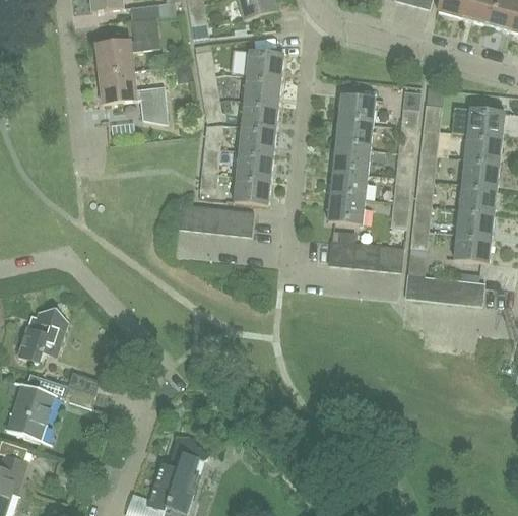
[(122,7),(121,0),(89,0),(91,12),(122,7)]
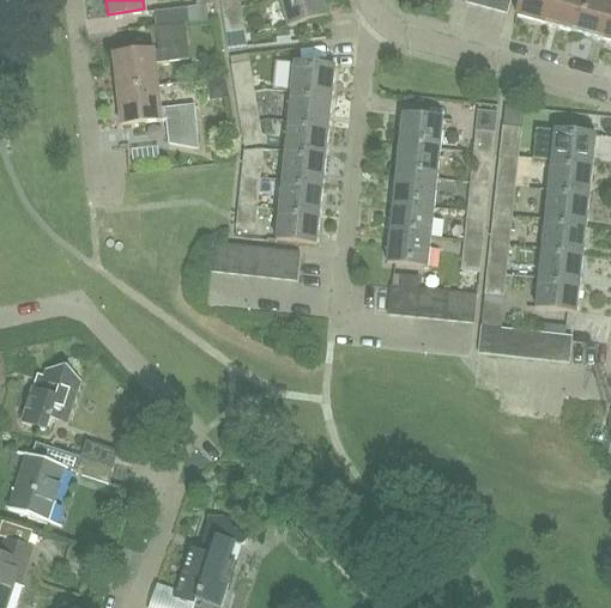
[(240,6),(239,0),(221,0),(222,11),(240,6)]
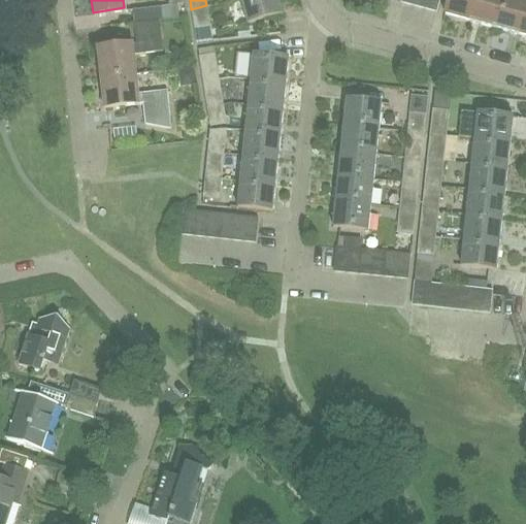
[(282,10),(277,0),(241,0),(248,21),(282,10)]
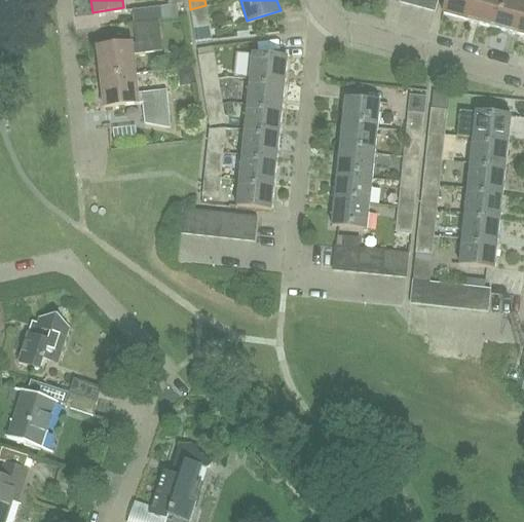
[(423,0),(422,5),(435,8),(437,0),(423,0)]
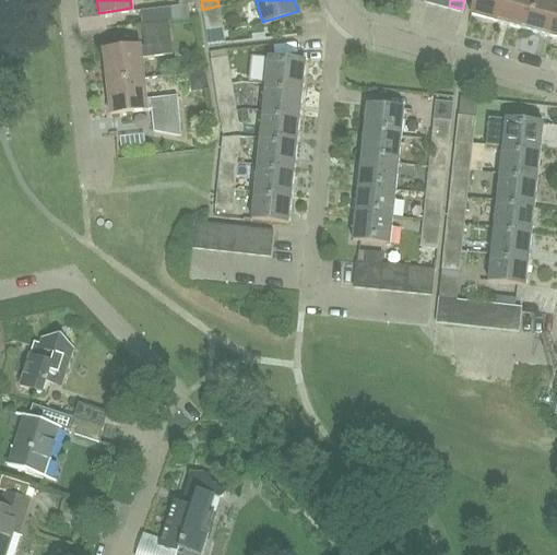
[(497,19),(501,0),(473,0),(471,12),(497,19)]
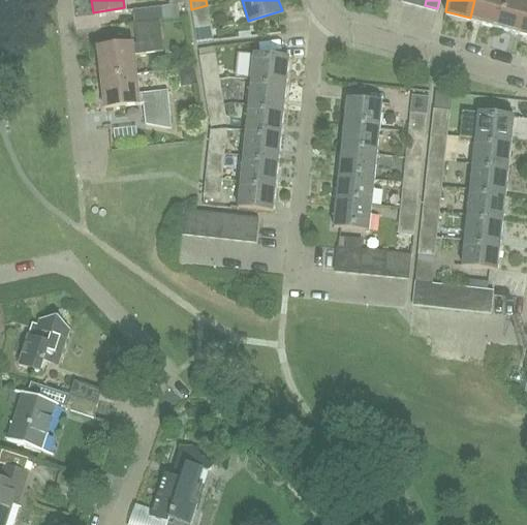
[(495,25),(501,0),(474,0),(470,18),(495,25)]
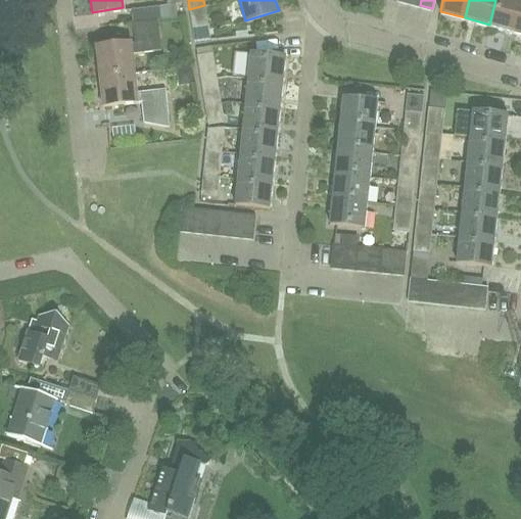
[(514,32),(520,4),(520,0),(495,0),(489,25),(514,32)]
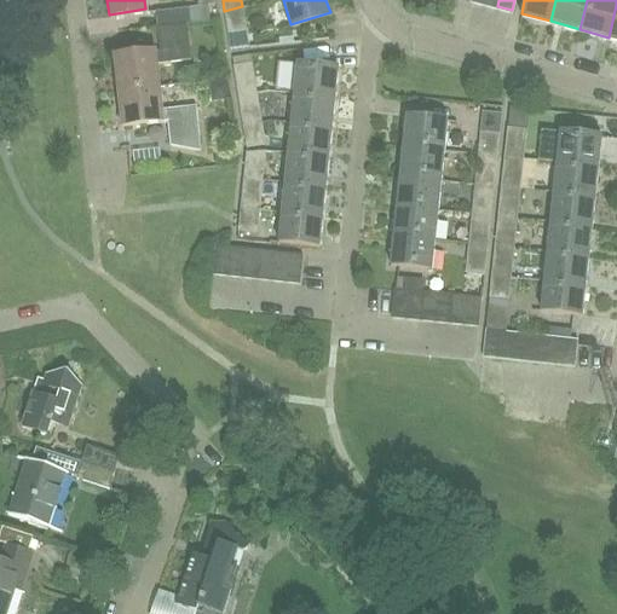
[(156,24),(157,24),(185,22),(190,21),(189,4),(154,7),(156,24)]
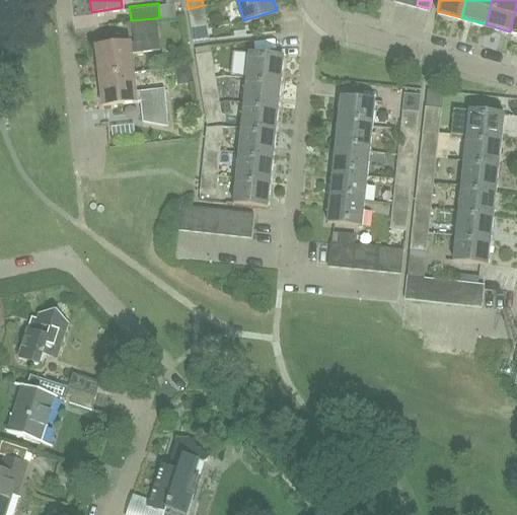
[(206,22),(203,5),(188,9),(191,24),(206,22)]
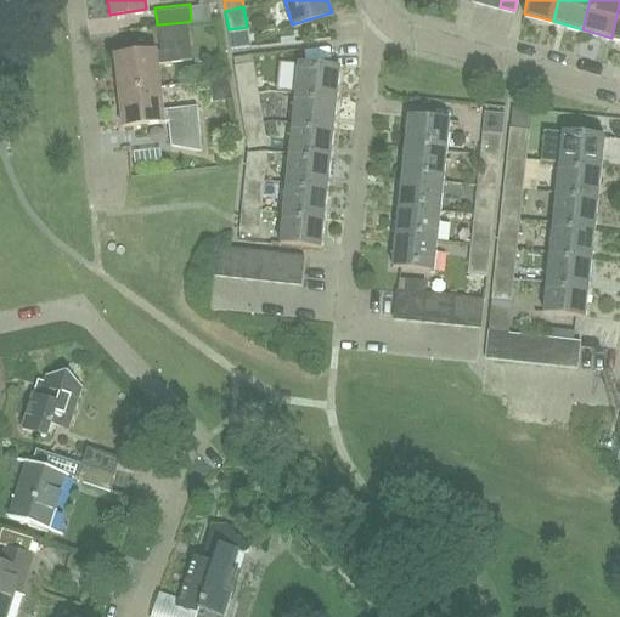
[(190,57),(186,22),(158,24),(159,47),(116,52),(118,89),(161,84),(157,61),(190,57)]
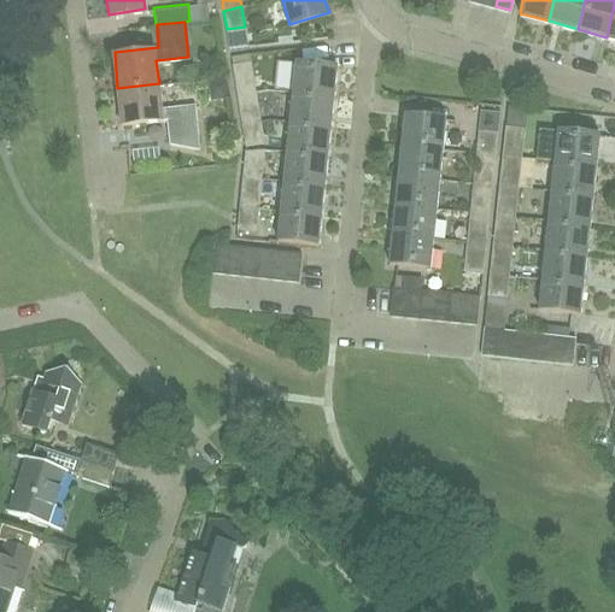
[(232,62),(236,92),(256,89),(251,59),(250,59),(249,51),(230,54),(232,62)]
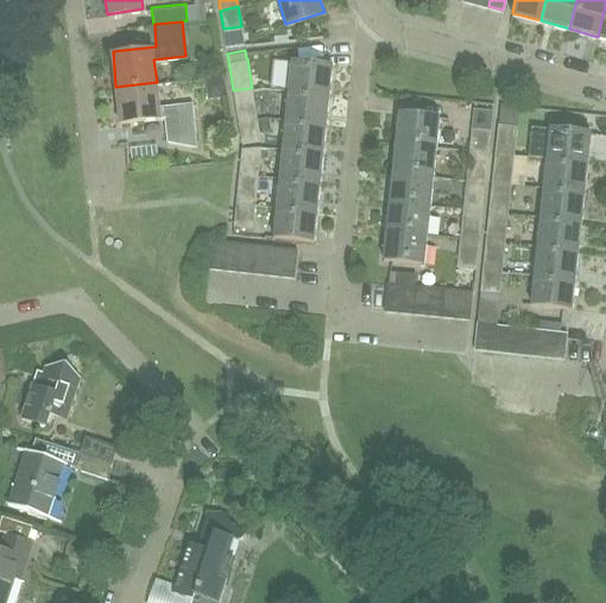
[(292,58),(289,88),(329,91),(332,63),(292,58)]
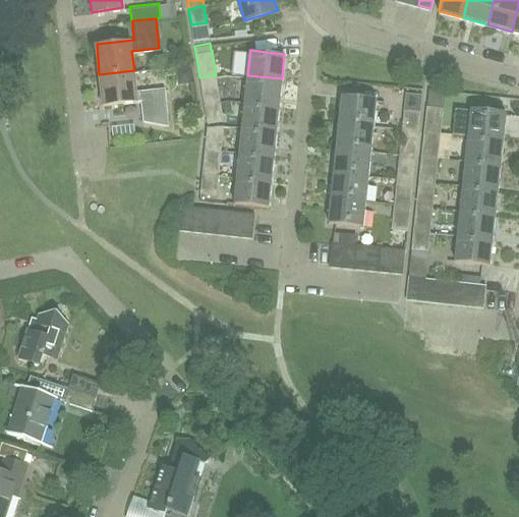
[(136,89),(134,70),(99,74),(102,104),(139,101),(142,119),(168,124),(163,87),(136,89)]
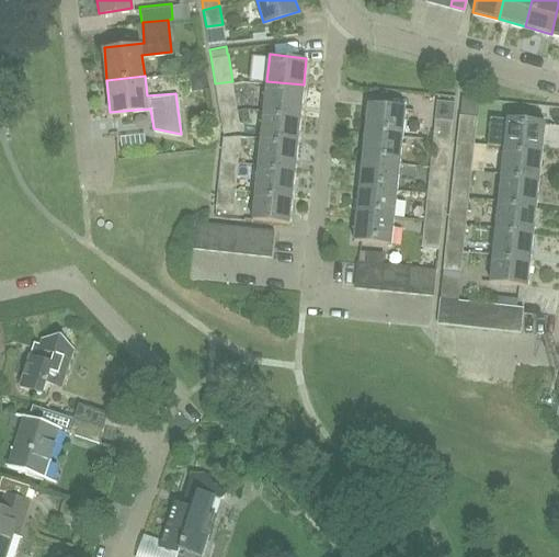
[(237,109),(232,81),(215,83),(219,111),(237,109)]
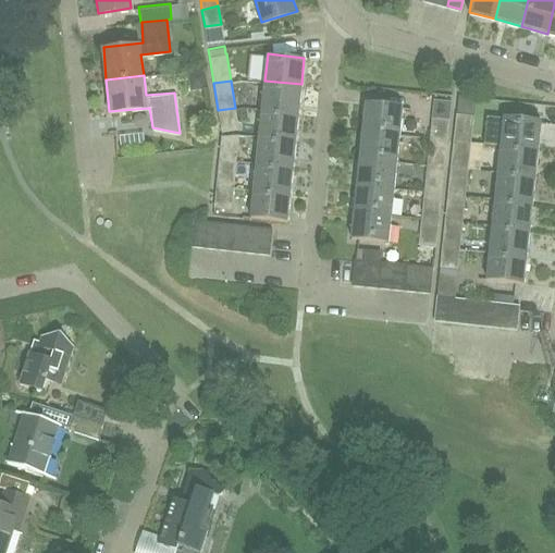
[(299,111),(301,84),(264,81),(261,107),(299,111)]
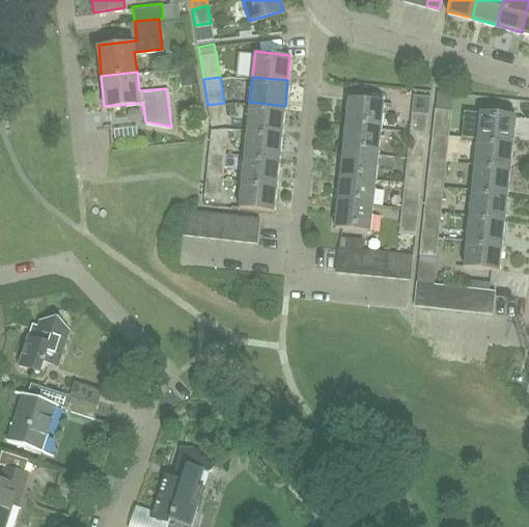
[(413,92),(411,109),(409,129),(425,131),(429,94),(413,92)]
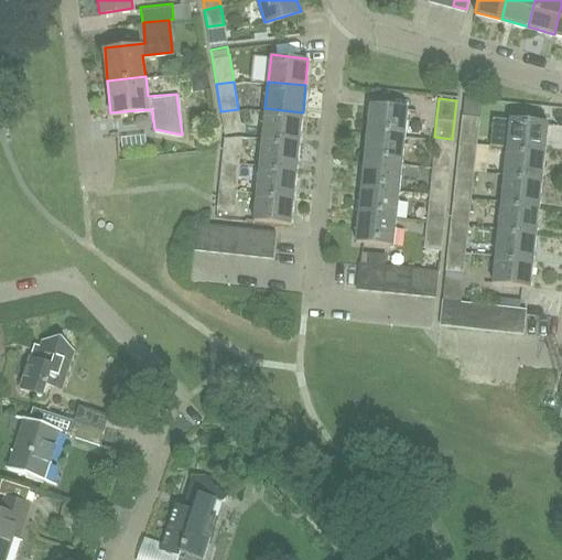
[(369,103),(367,129),(403,133),(407,106),(369,103)]
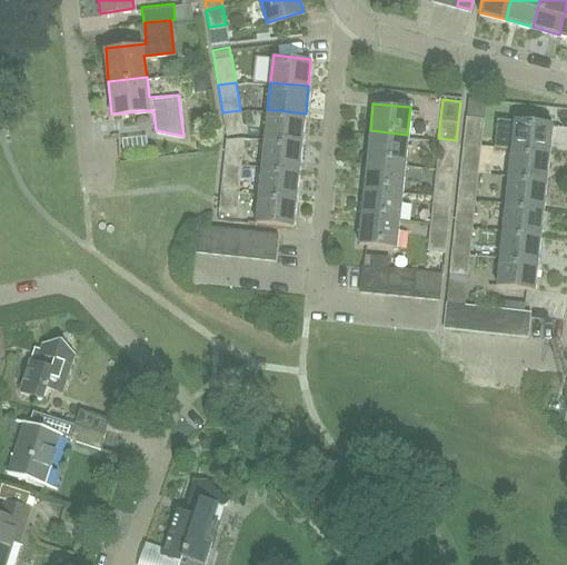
[(302,140),(306,114),(267,109),(265,137),(302,140)]
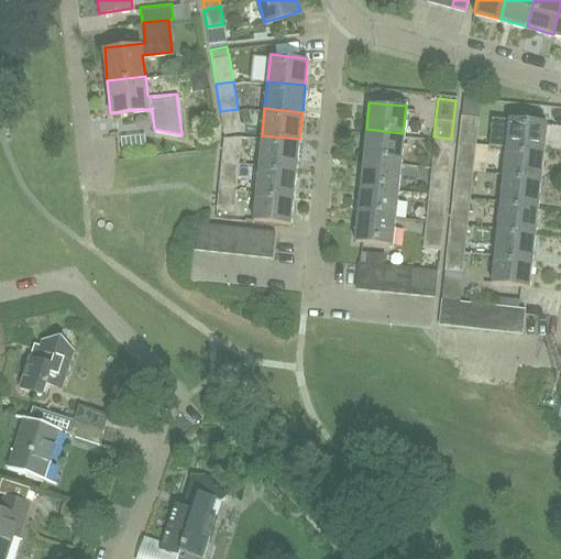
[(241,129),(238,109),(220,111),(223,131),(241,129)]
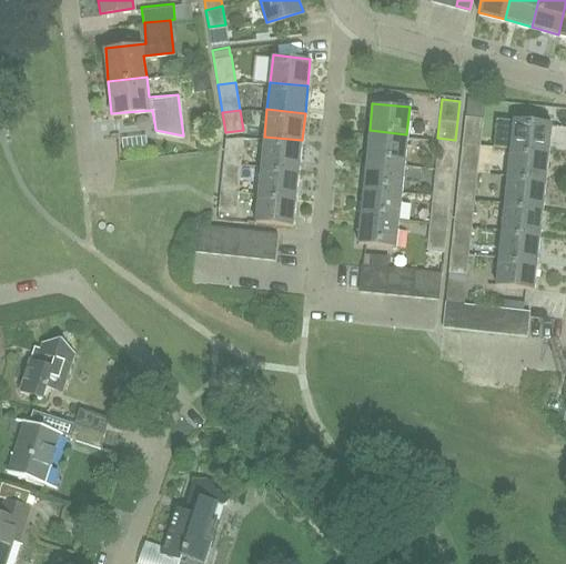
[(481,142),(483,116),(465,113),(462,140),(481,142)]
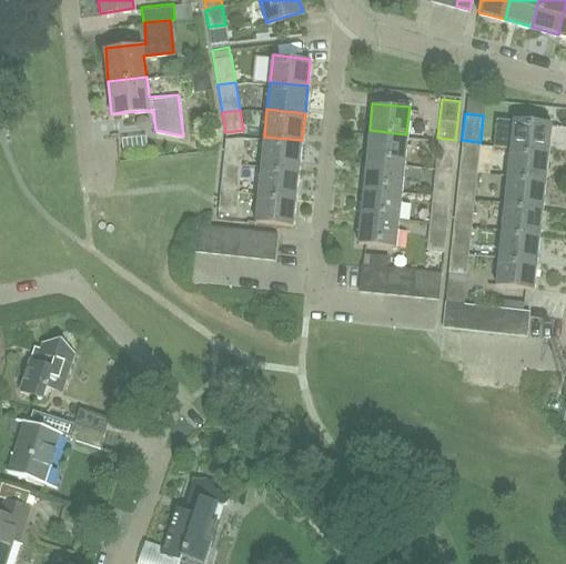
[(513,118),(511,144),(548,149),(552,121),(513,118)]
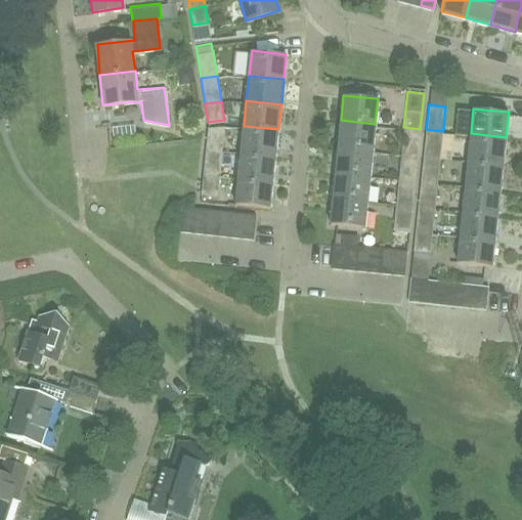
[(373,149),(375,124),(341,120),(338,145),(373,149)]
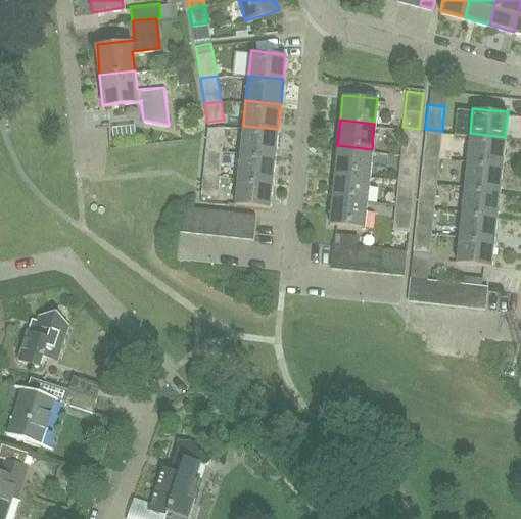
[(224,124),(206,126),(204,147),(221,149),(224,124)]
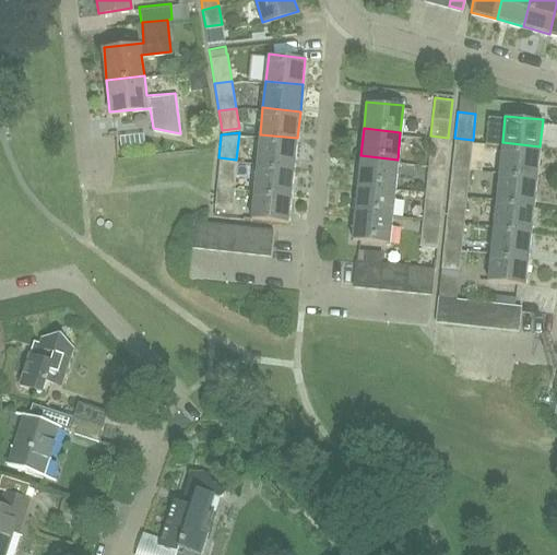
[(295,165),(297,138),(260,134),(257,162),(295,165)]
